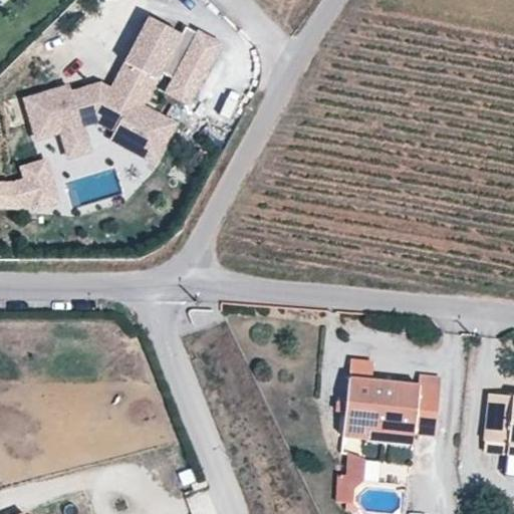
[(177,121),(145,103),(182,36),(147,17),(109,84),(101,79),(70,88),(68,82),(21,95),(33,138),(58,131),(66,157),(90,150),(83,124),(94,120),(112,131),(107,139),(154,164),(177,121)]
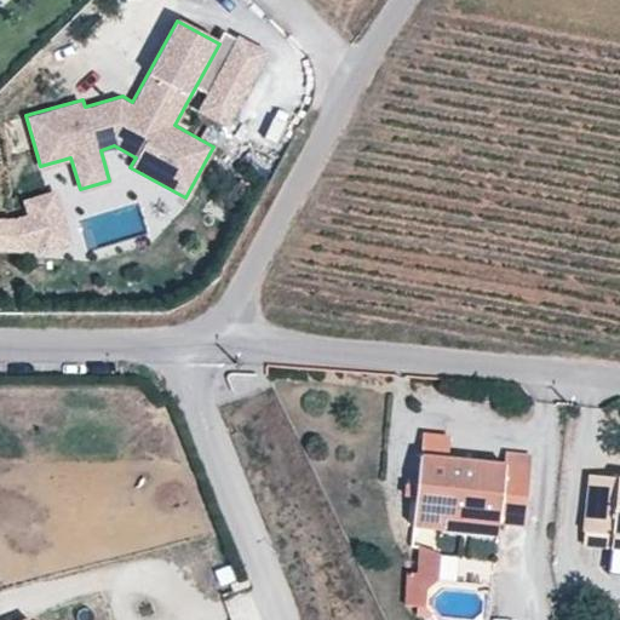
[(225,119),(259,55),(236,42),(202,107),(225,119)]
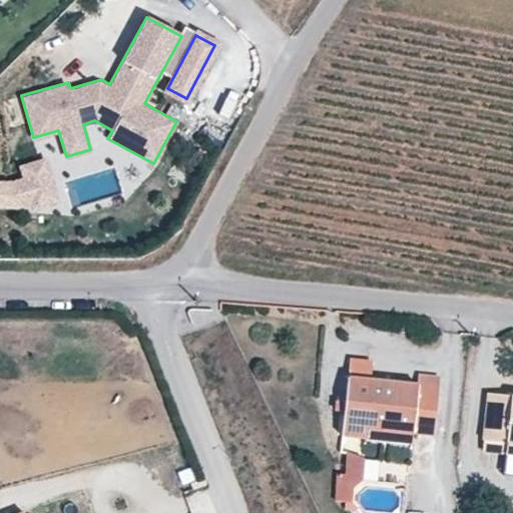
[(34,201),(53,196),(42,158),(21,164),(24,175),(12,179),(19,200),(32,196),(34,201)]
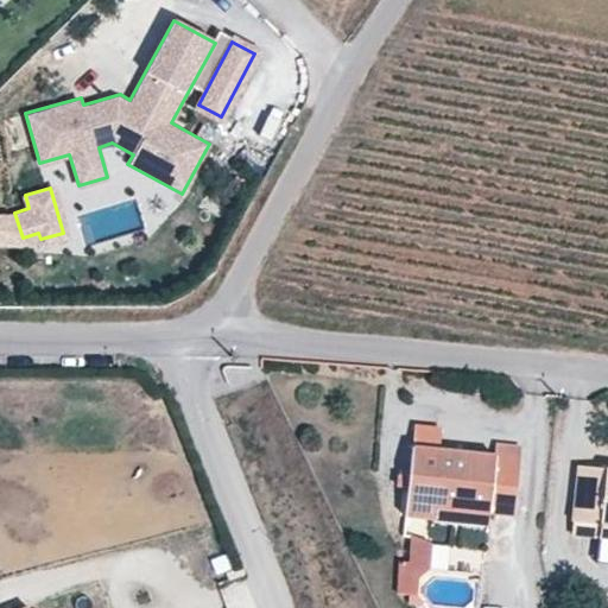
[(494,462),(411,454),(405,520),(425,523),(426,507),(487,514),(514,517),(521,449),(495,447),(494,462)]
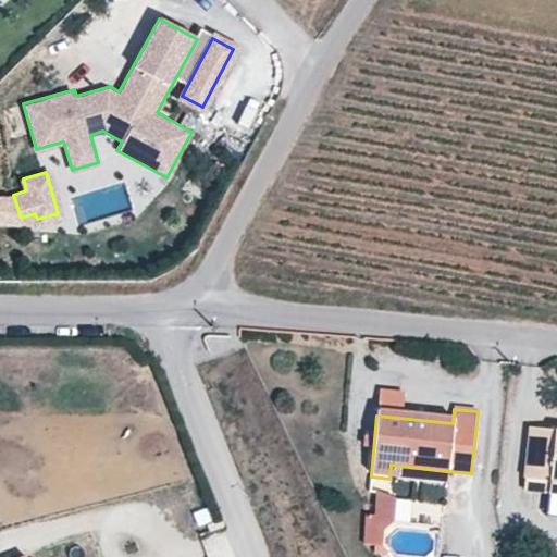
[(556,482),(556,430),(524,426),(519,479),(556,482)]
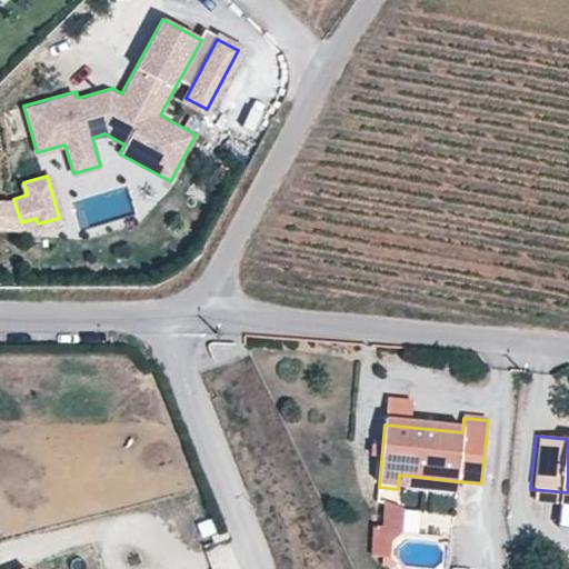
[(456,481),(399,475),(398,489),(455,495),(456,481)]
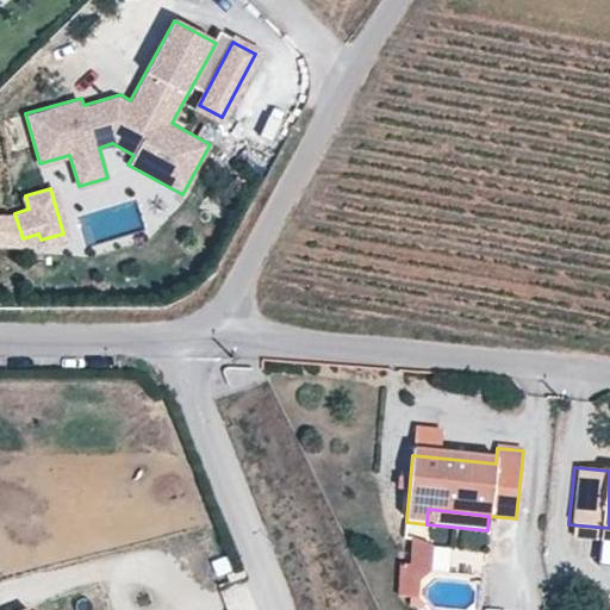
[(412,566),(400,565),(402,598),(417,598),(417,583),(430,571),(431,548),(412,542),(412,566)]
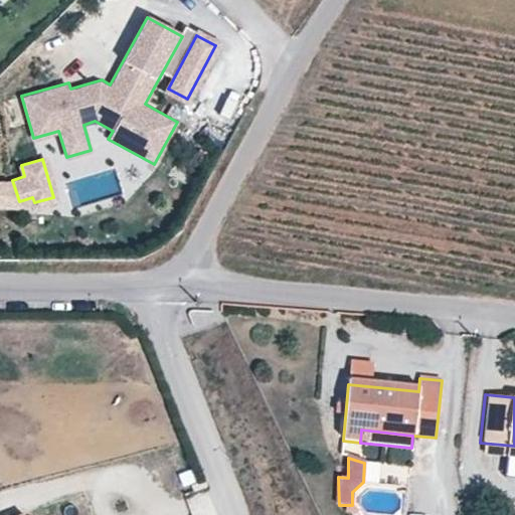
[(0,514),(25,514),(22,504),(0,513),(0,514)]
